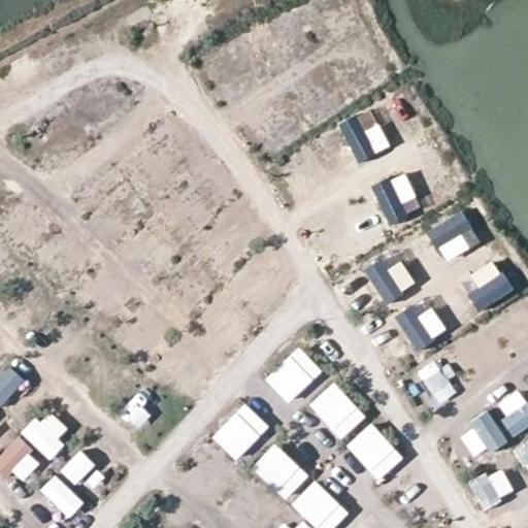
[(367,294),(388,281),(374,260),(353,273),(367,294)]
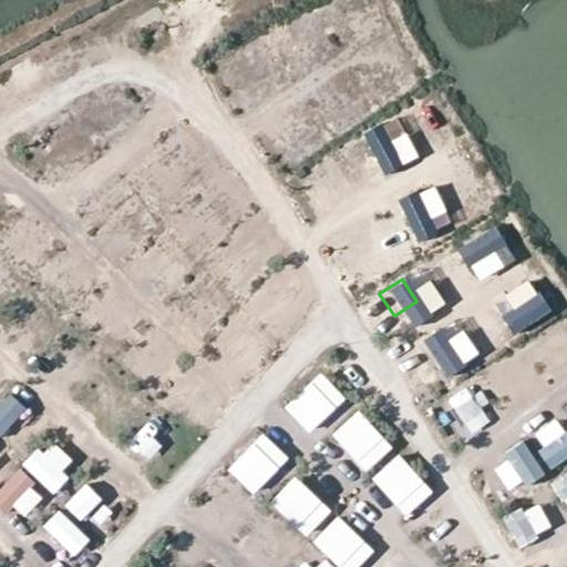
[(311,434),(348,398),(322,371),(285,406),(311,434)]
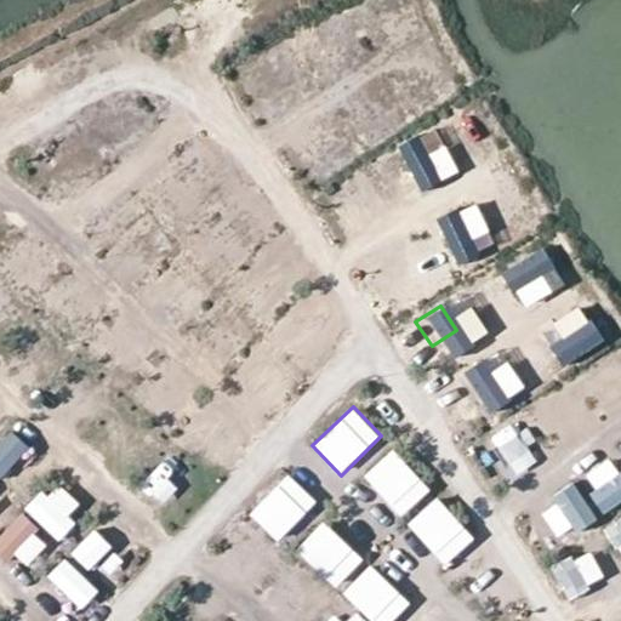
[(11,429),(0,440),(0,479),(1,482),(32,448),(11,429)]
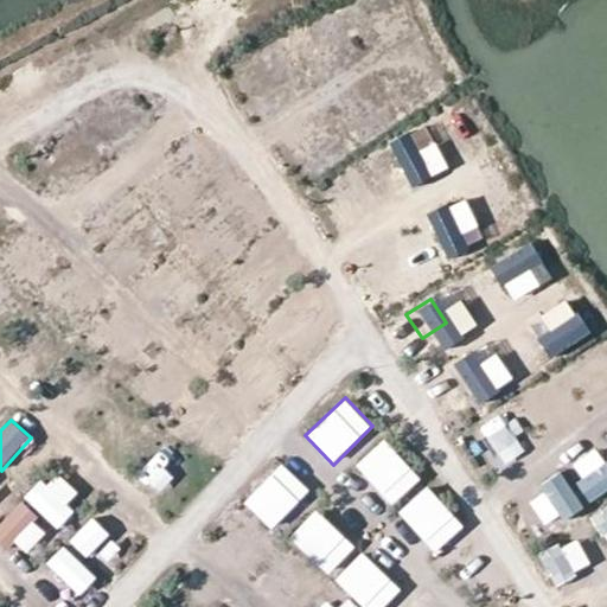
[(383,439),(355,466),(394,505),(422,478),(383,439)]
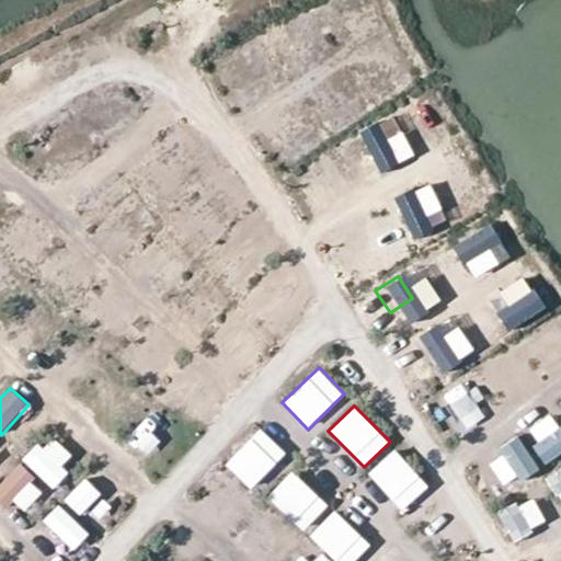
[(140,450),(164,424),(149,410),(125,436),(140,450)]
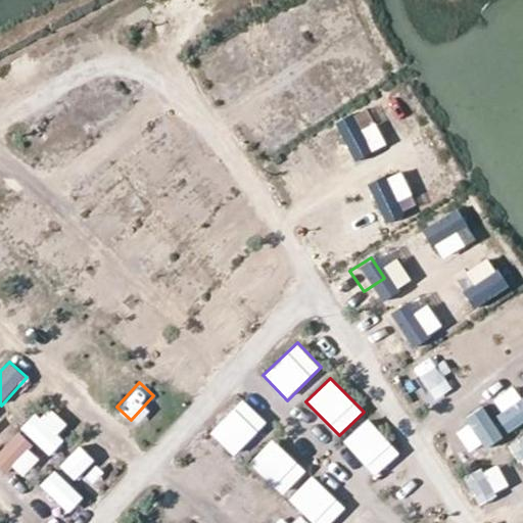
[(491,399),(509,430),(522,422),(522,394),(517,385),(491,399)]
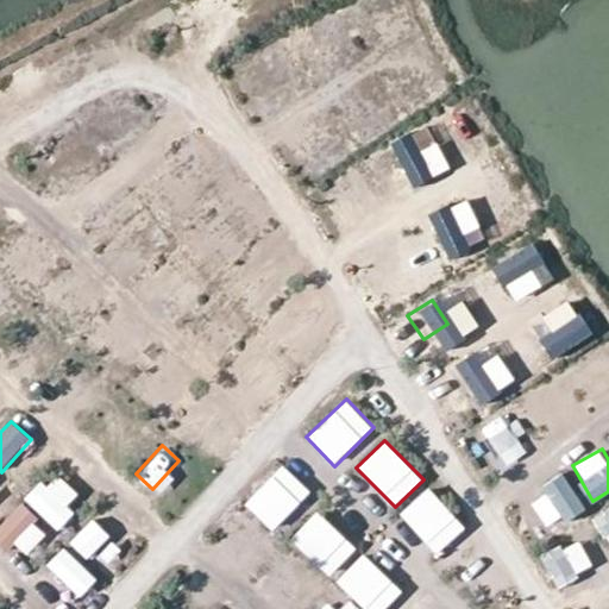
[(284,464),(244,502),(271,531),(312,494),(284,464)]
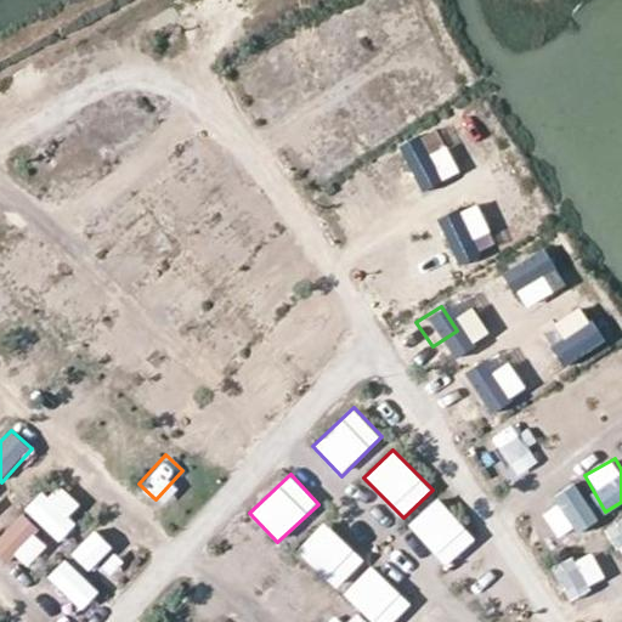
[(56,538),(86,509),(58,480),(28,509),(56,538)]
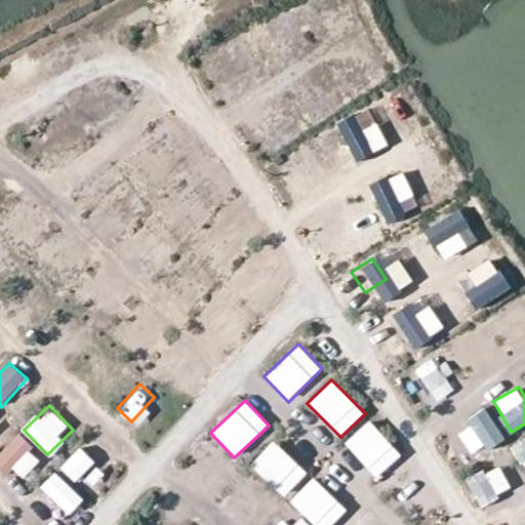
[(490,410),(455,427),(470,455),(505,439),(490,410)]
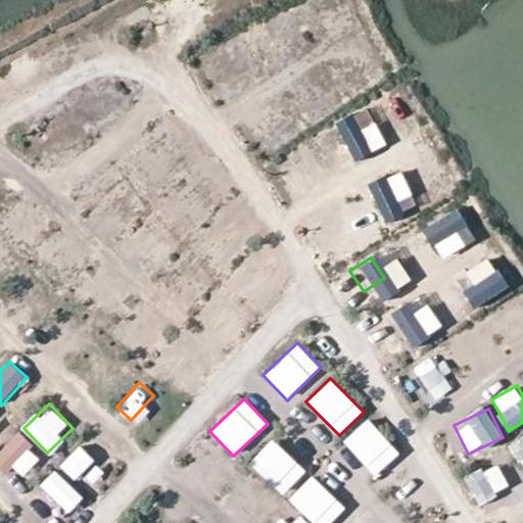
[(374,476),(399,455),(369,418),(343,440),(374,476)]
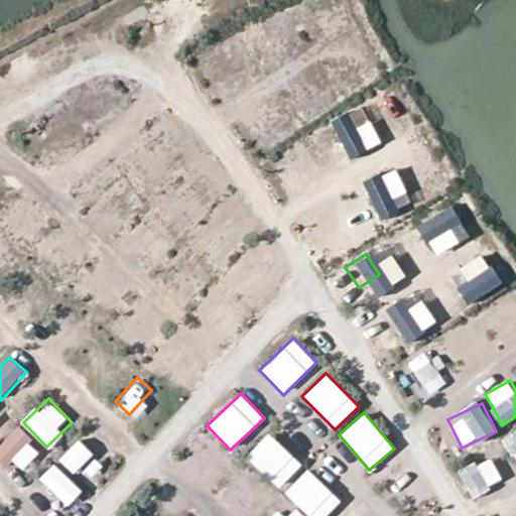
[(17,426),(0,443),(0,454),(20,474),(43,450),(17,426)]
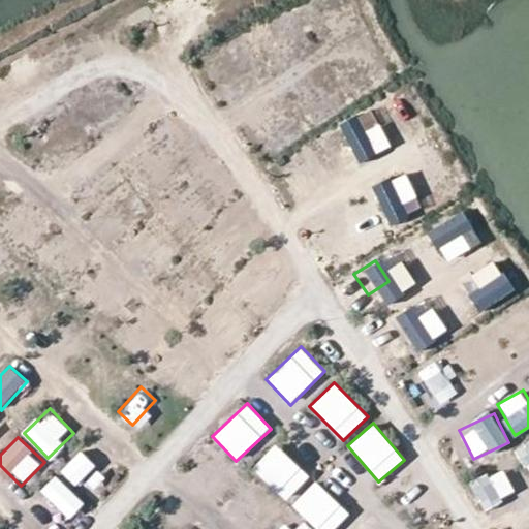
[(528,440),(516,448),(528,471),(528,440)]
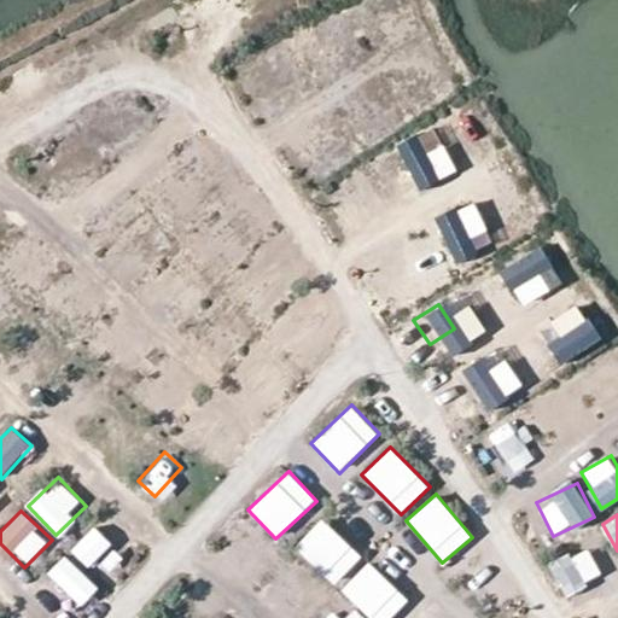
[(322,518),(295,547),(336,586),(362,557),(322,518)]
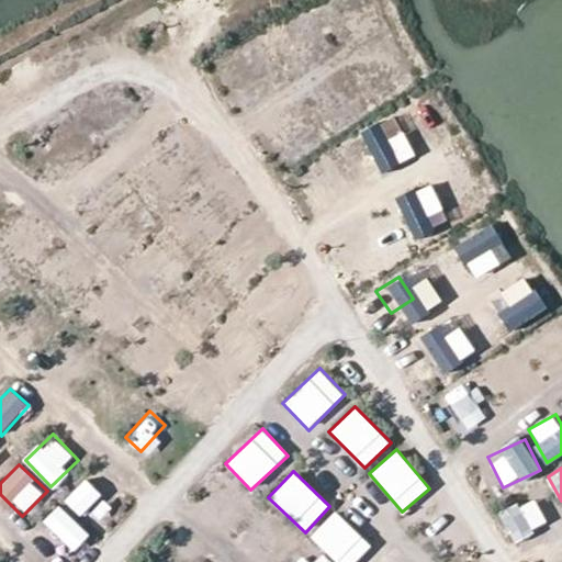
[(65,498),(80,516),(103,496),(88,479),(65,498)]
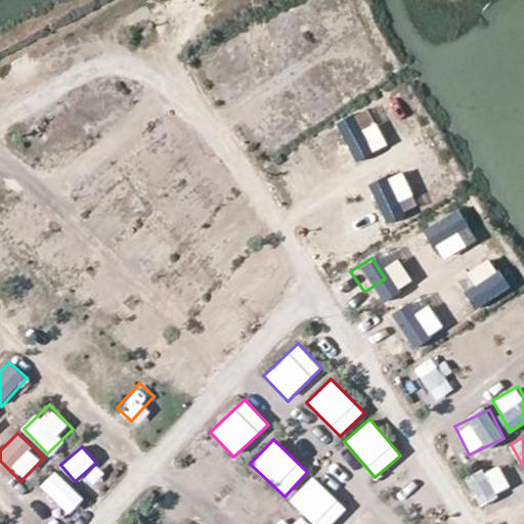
[(480,506),(512,486),(496,462),(465,481),(480,506)]
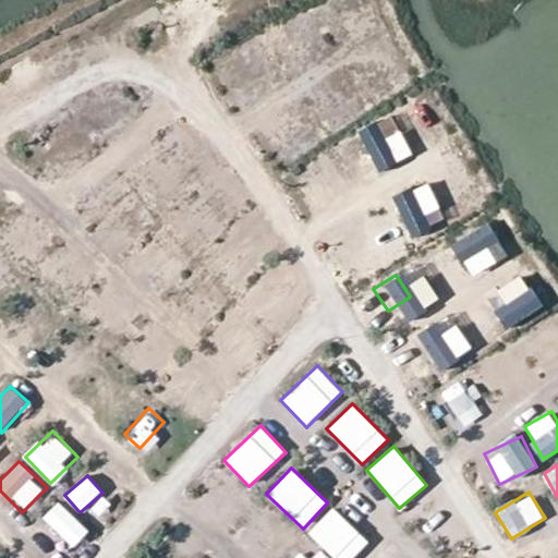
[(60,501),(44,517),(74,548),(91,532),(60,501)]
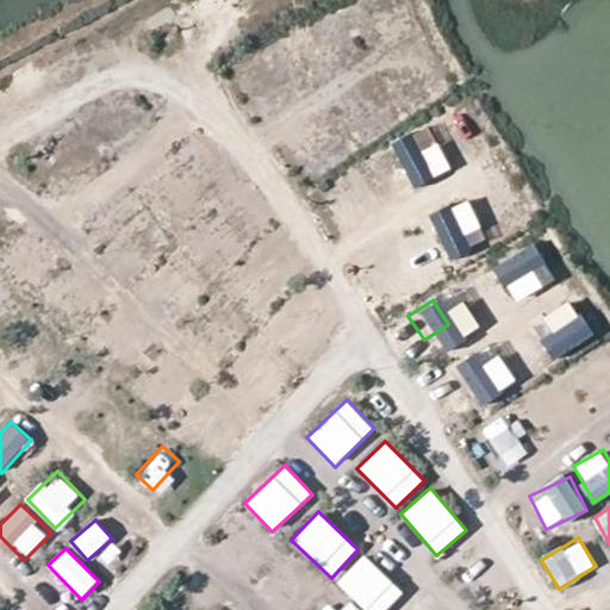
[(337,584),(366,609),(385,609),(403,591),(363,555),(337,584)]
